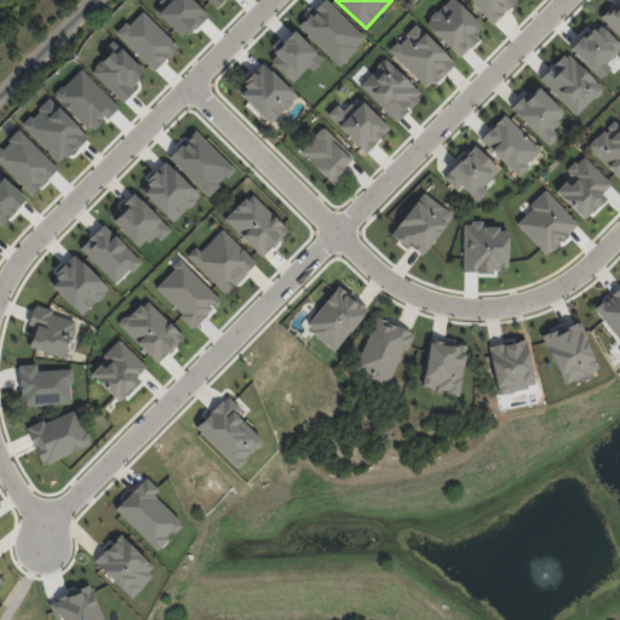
[(458,57),(477,39),(472,33),(480,26),(455,0),(447,0),(424,22),(458,57)]
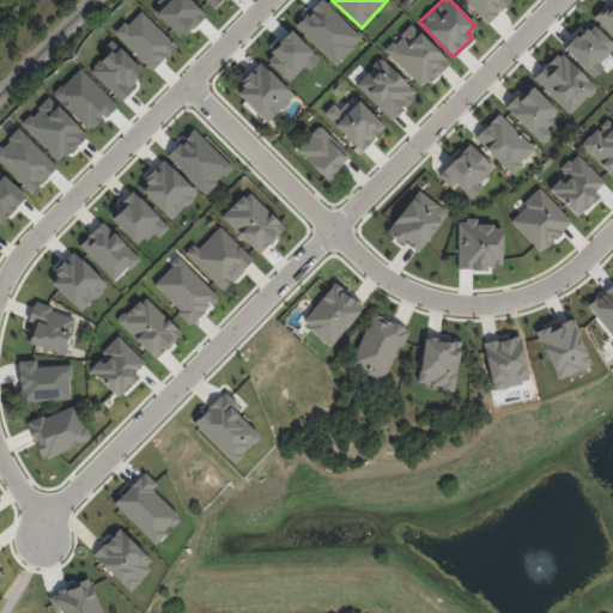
[(463,0),(487,23),(509,0),(463,0)]
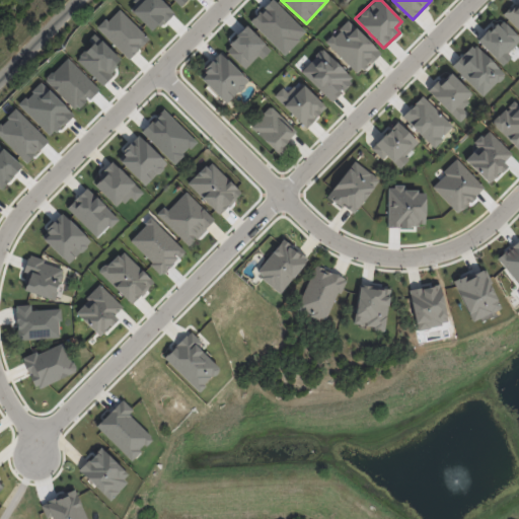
[(518,0),(503,17),(518,31),(518,0)]
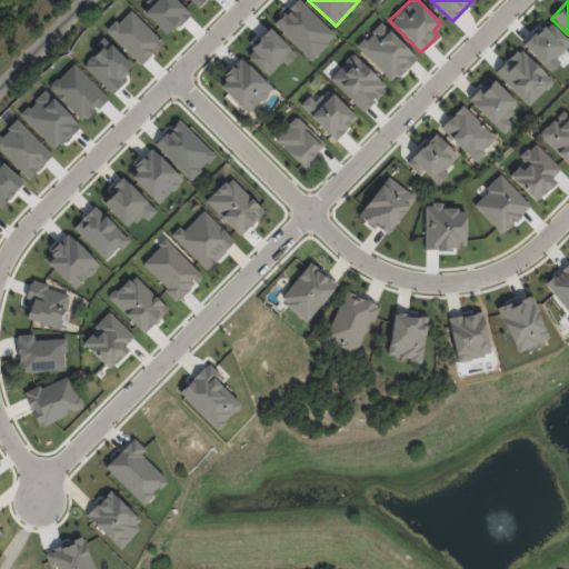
[(107,31),(141,65),(162,42),(129,9),(107,31)]
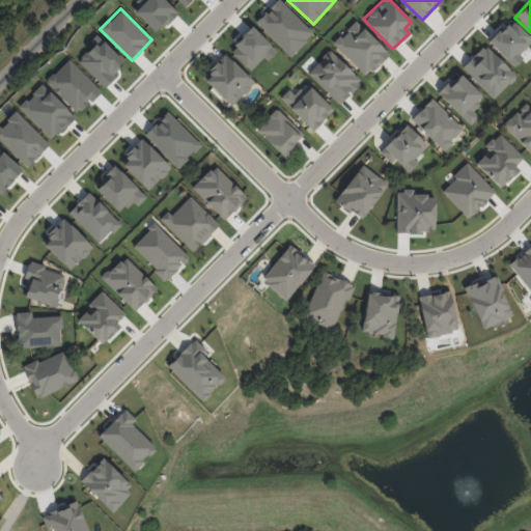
[(519,54),(530,40),(530,38),(511,19),(487,42),(512,67),(523,58),(519,54)]
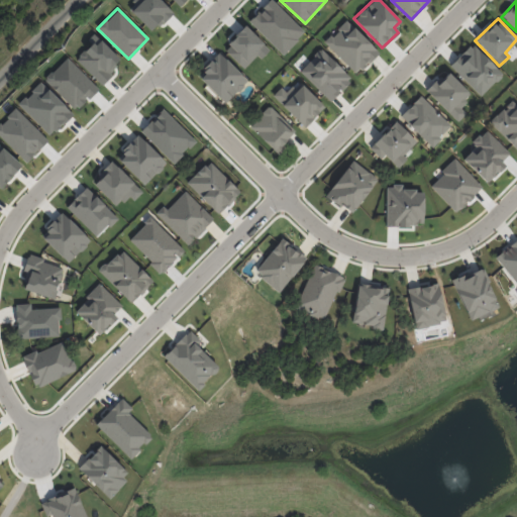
[(323,42),(356,74),(379,52),(344,19),(323,42)]
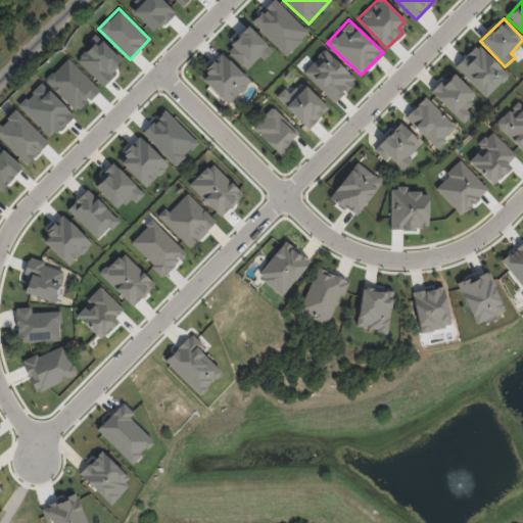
[(259,55),(264,59),(273,50),(246,26),(225,48),(246,69),(259,55)]
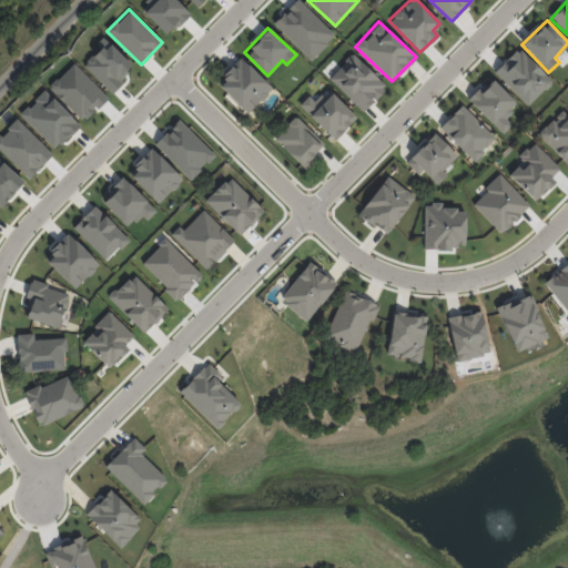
[(494,71),(527,105),(551,82),(518,48),(494,71)]
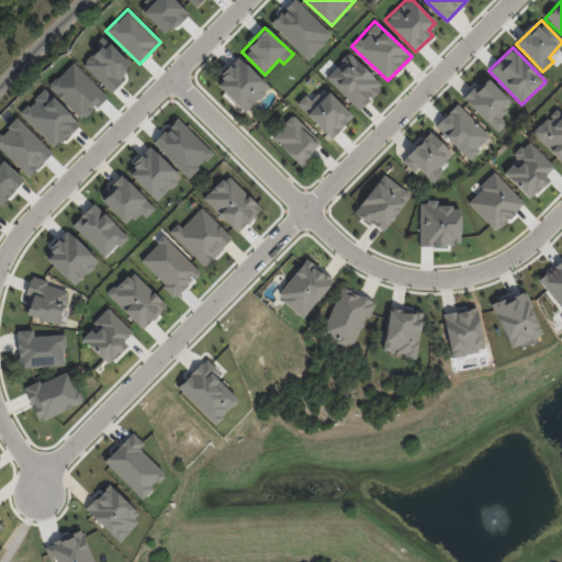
[(325,78),(359,110),(382,86),(348,53),(325,78)]
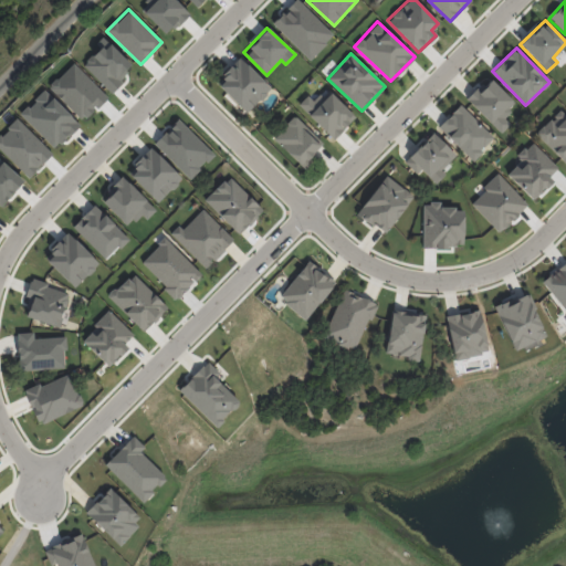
[(216,82),(245,114),(271,90),(241,59),(216,82)]
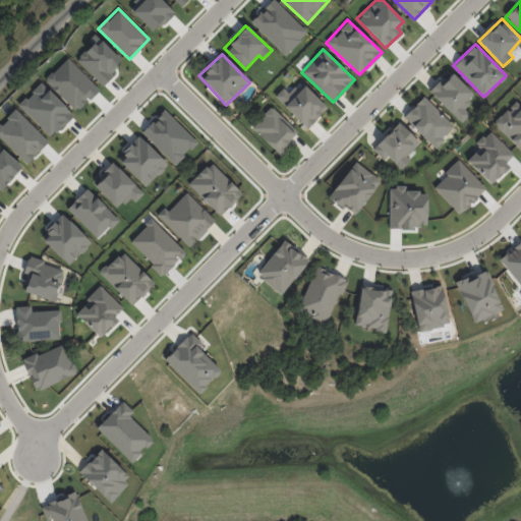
[(429,93),(461,123),(469,114),(463,108),(474,96),(450,71),(429,93)]
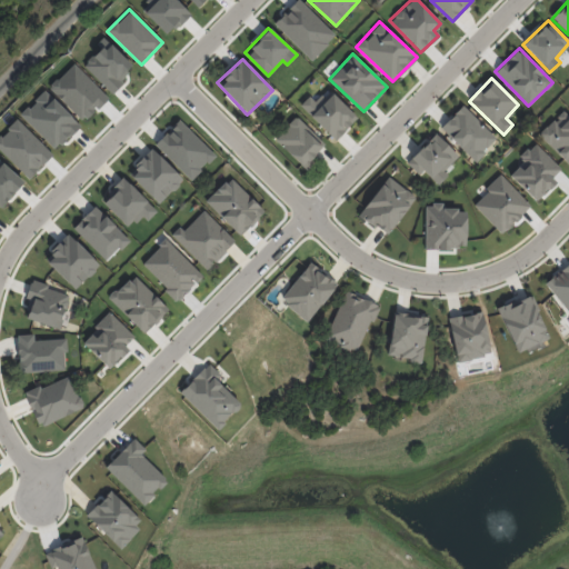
[(303,109),(333,140),(357,118),(327,87),(303,109)]
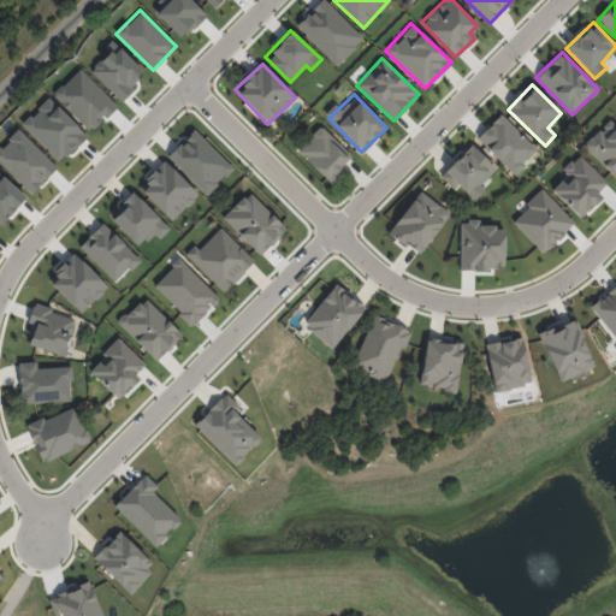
[(511,175),(537,152),(502,113),(477,137),(511,175)]
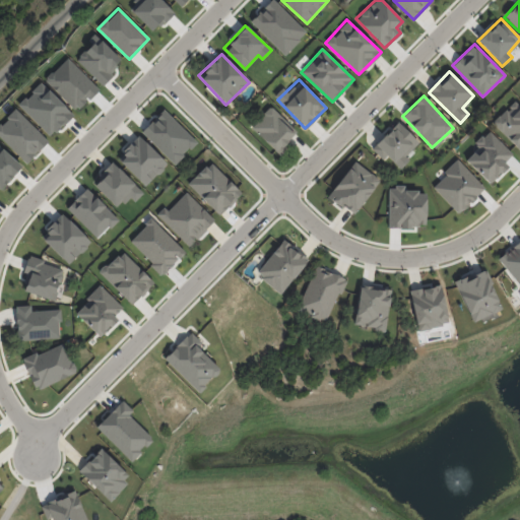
[(492,124),(519,149),(519,107),(513,101),(492,124)]
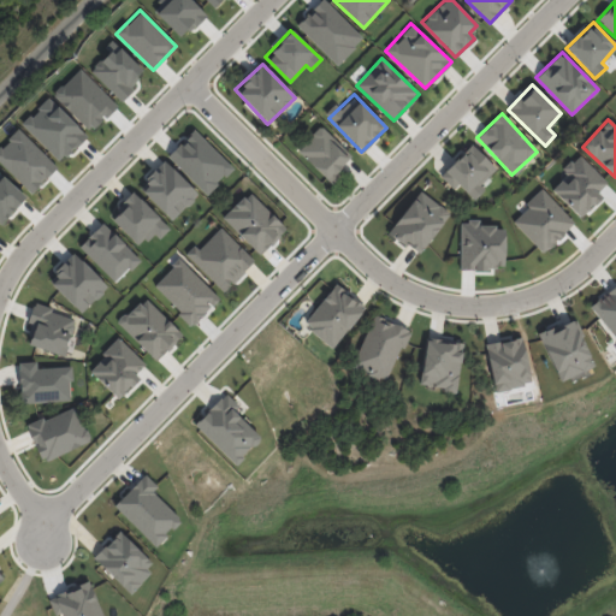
[(330,182),(354,157),(320,126),(296,152),(330,182)]
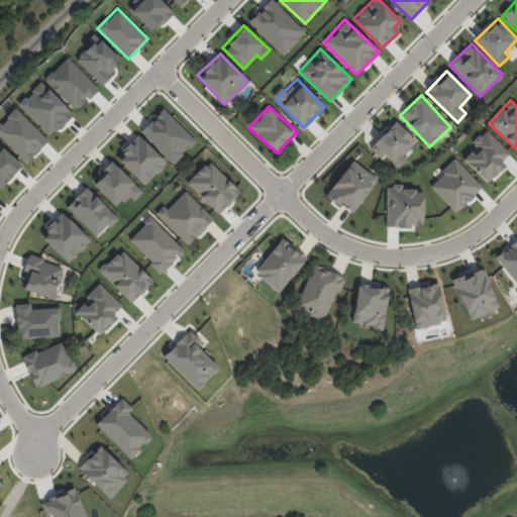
[(47,140),(14,108),(0,123),(0,136),(26,163),(47,140)]
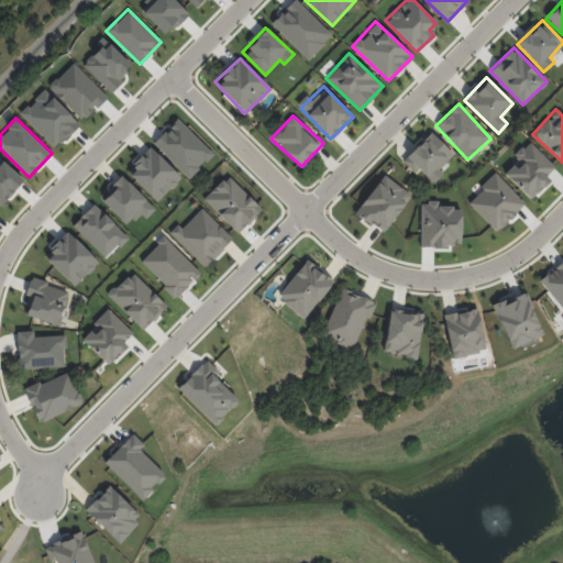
[(453,154),(430,132),(401,162),(415,174),(418,168),(432,183),(442,173),(439,169),(453,154)]
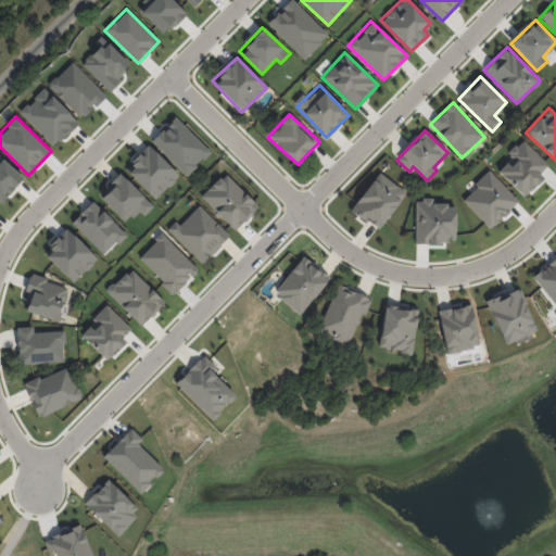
[(178,175),(148,146),(125,169),(155,199),(178,175)]
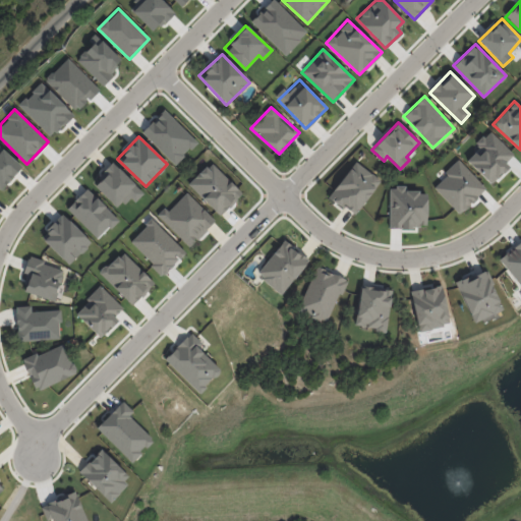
[(381,180),(354,161),(328,196),(354,216),(381,180)]
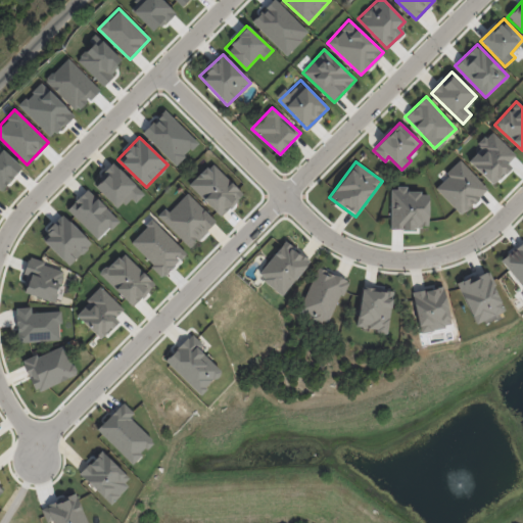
[(243,195),(212,162),(189,184),(220,217),(243,195)]
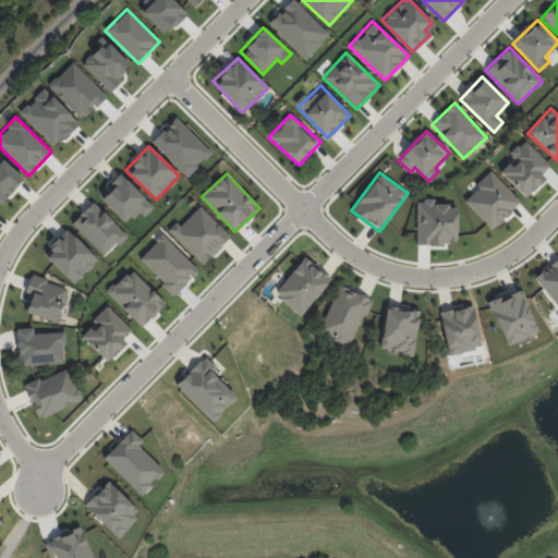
[(99,197),(125,223),(137,210),(144,217),(154,207),(120,174),(99,197)]
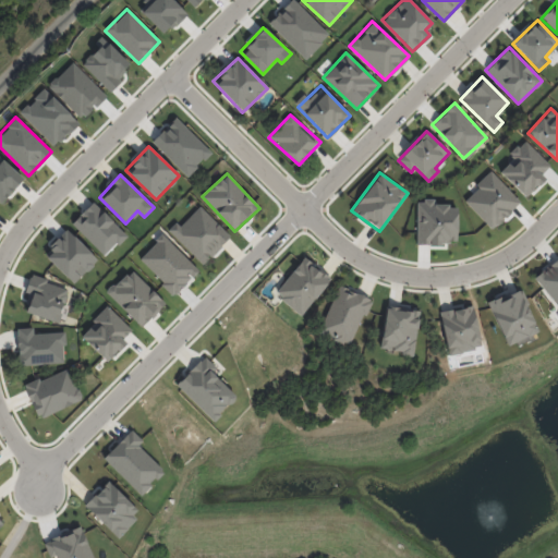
[(125,235),(94,202),(71,222),(104,256),(125,235)]
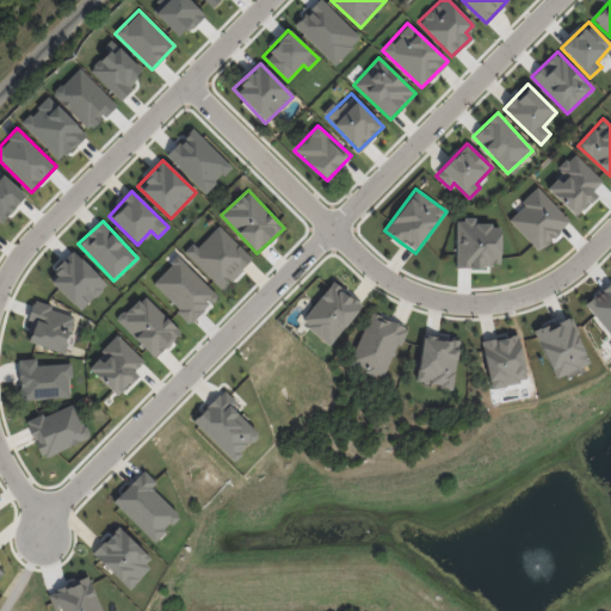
[(252,258),(217,226),(197,248),(192,244),(184,253),(223,289),(252,258)]
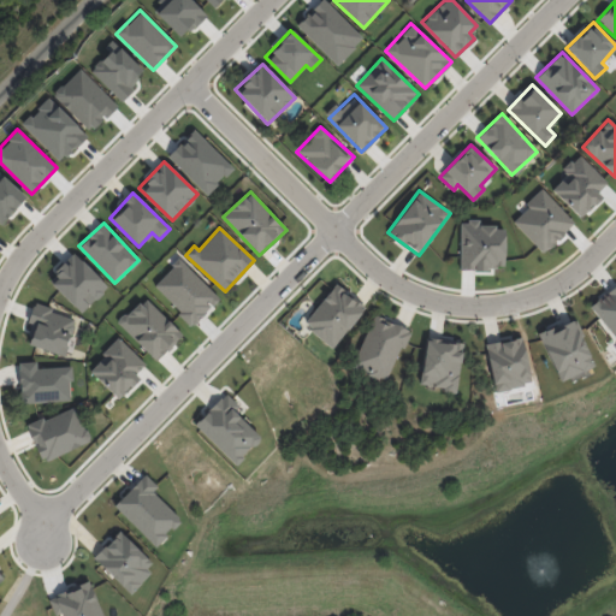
[(80,313),(107,288),(75,253),(47,278),(80,313)]
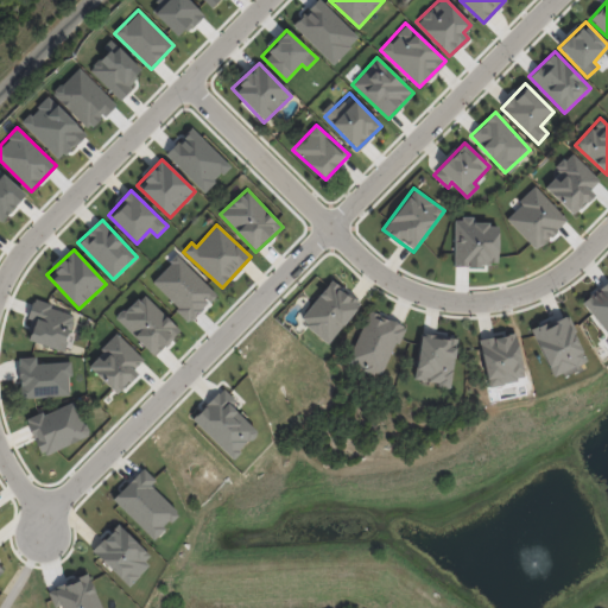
[(607,279),(581,302),(607,335),(607,279)]
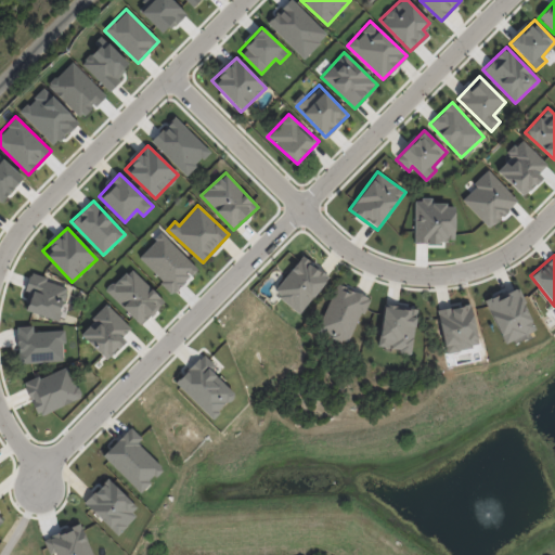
[(298,313),(328,278),(302,256),(272,292),(298,313)]
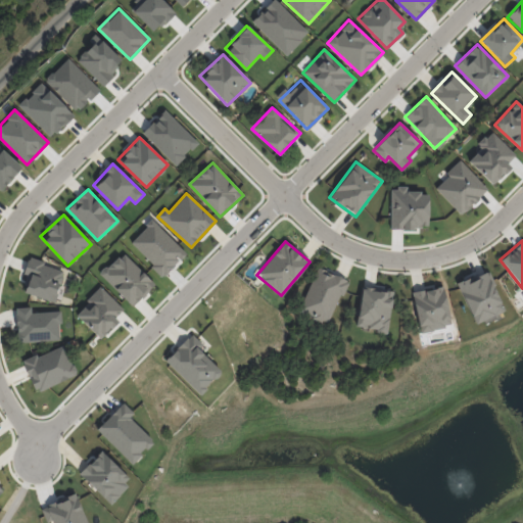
[(22,274),(28,258),(29,258),(30,255),(45,262),(43,265),(62,271),(61,275),(62,278),(59,284),(58,284),(55,292),(57,294),(54,302),(24,291),(26,285),(22,284),(26,275),(22,274)]
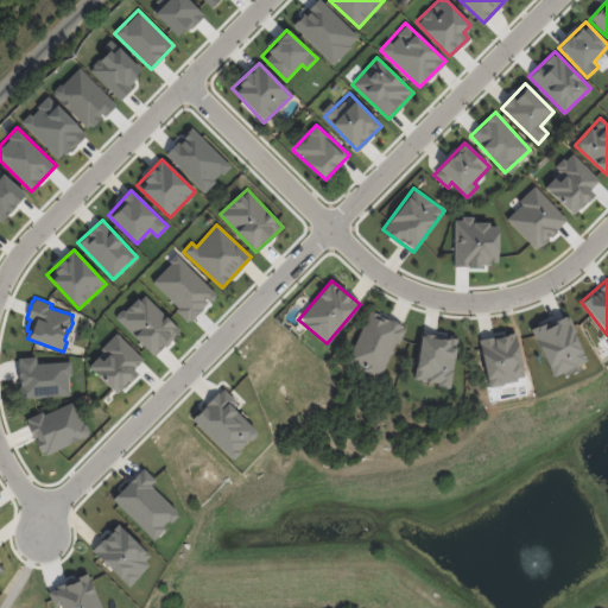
[(403,324),(367,311),(347,363),(382,377),(403,324)]
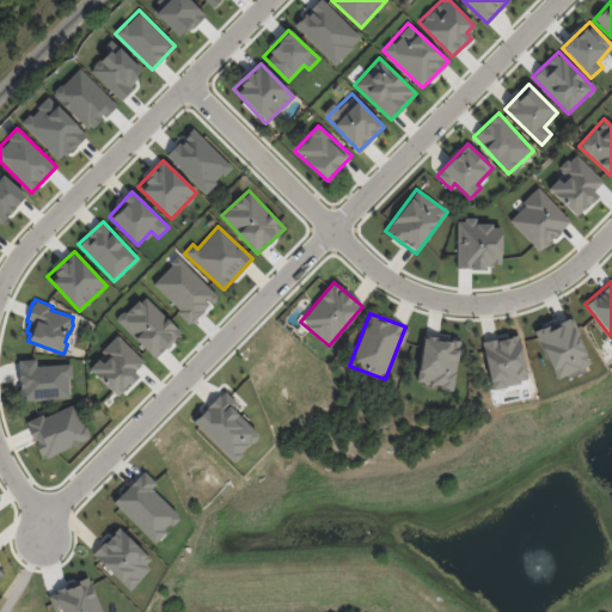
[(534,332),(555,379),(591,363),(569,317),(534,332)]
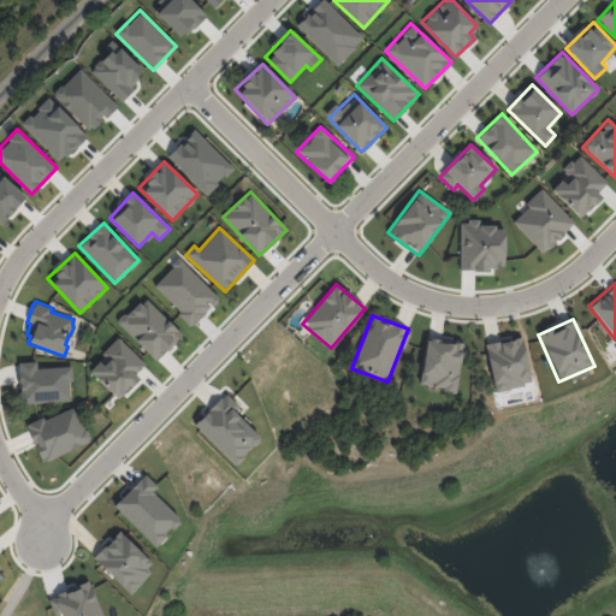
[(531,385),(522,337),(485,344),(493,391),(531,385)]
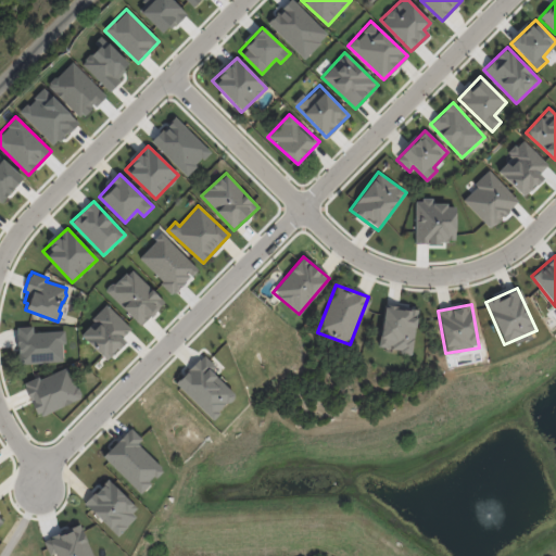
[(378,348),(411,353),(417,311),(384,306),(378,348)]
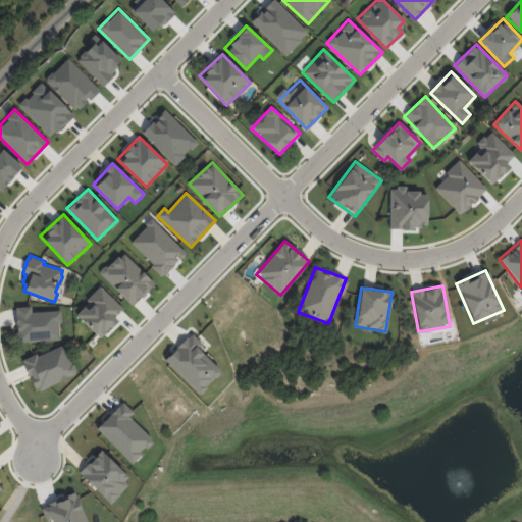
[(198,349),(202,344),(191,332),(164,361),(199,394),(221,371),(198,349)]
